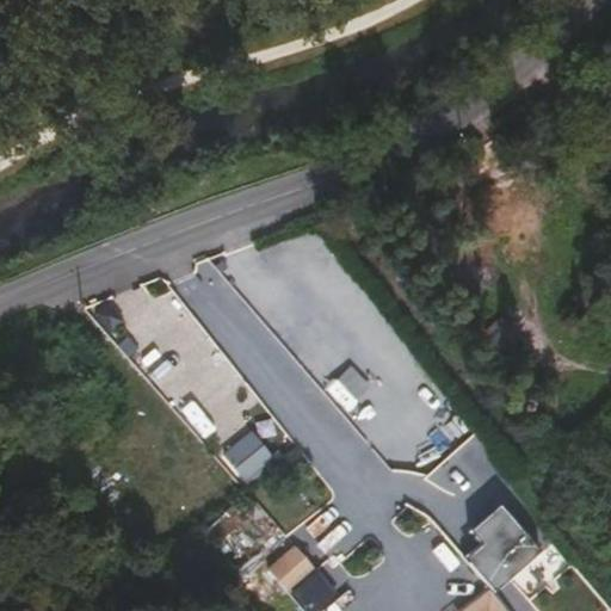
[(316,297),(345,276),(319,244),(291,265),(316,297)]
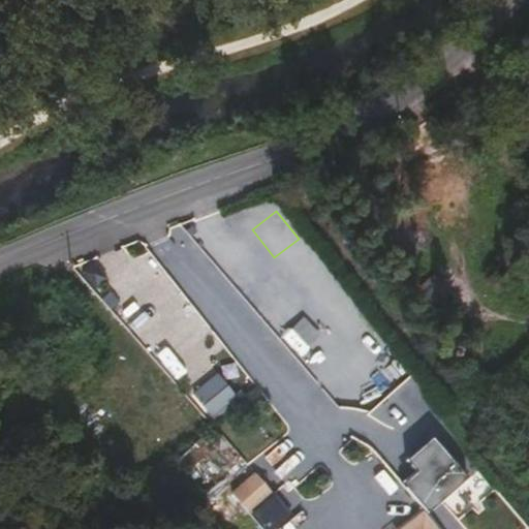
[(217,371),(190,391),(210,417),(237,398),(217,371)]
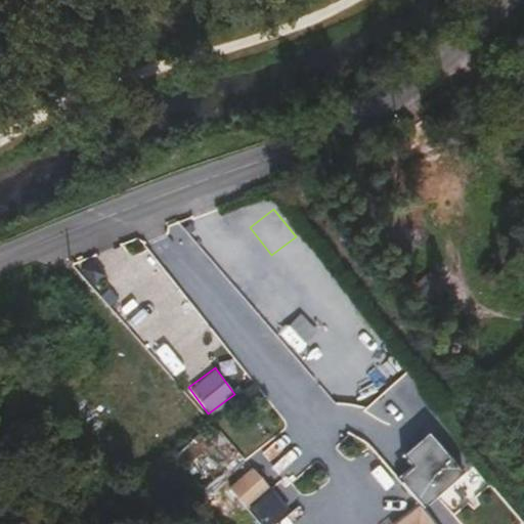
[(380,430),(390,457),(415,448),(404,420),(380,430)]
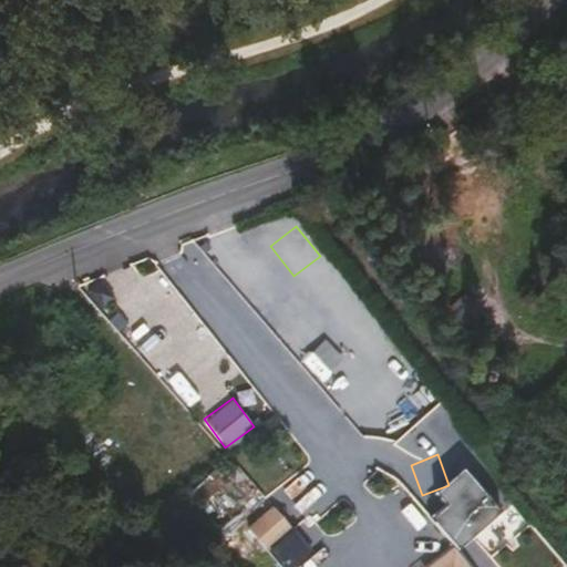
[(270,504),(245,527),(265,549),(290,525),(270,504)]
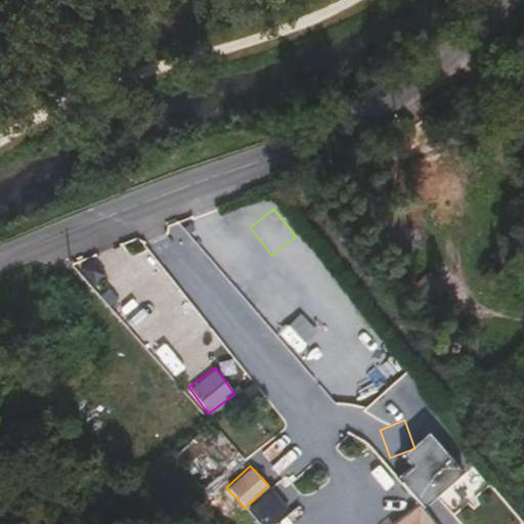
[(262,523),(266,523),(287,508),(271,487),(248,506),(262,523)]
